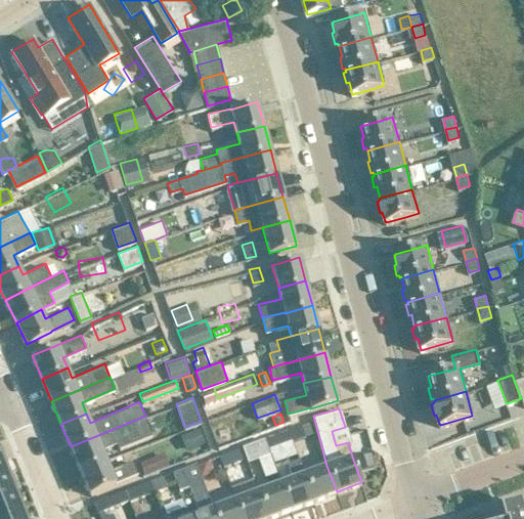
[(118,440),(120,446),(153,433),(145,416),(71,446),(80,469),(105,459),(100,447),(118,440)]
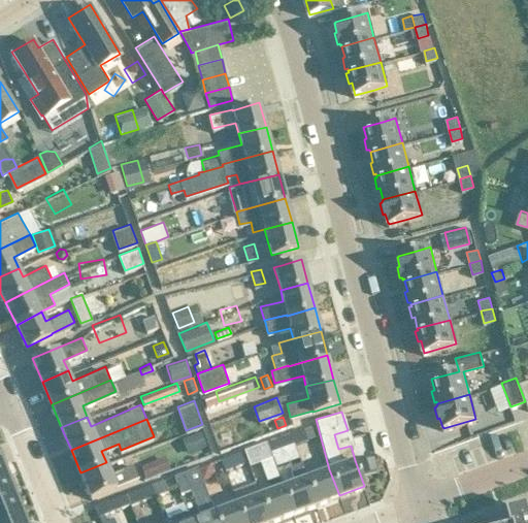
[(303,425),(290,430),(294,442),(307,437),(303,425)]
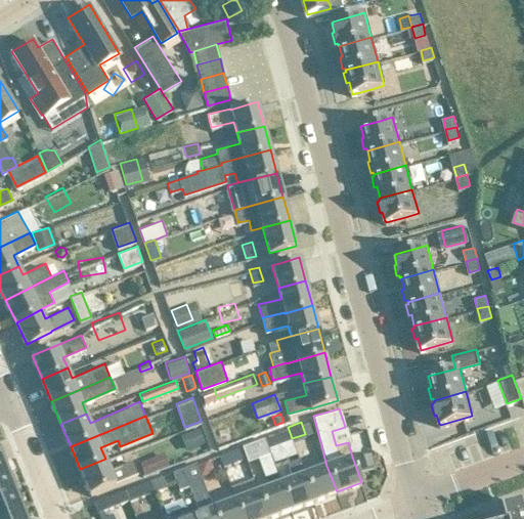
[(199,426),(184,431),(189,446),(205,441),(199,426)]
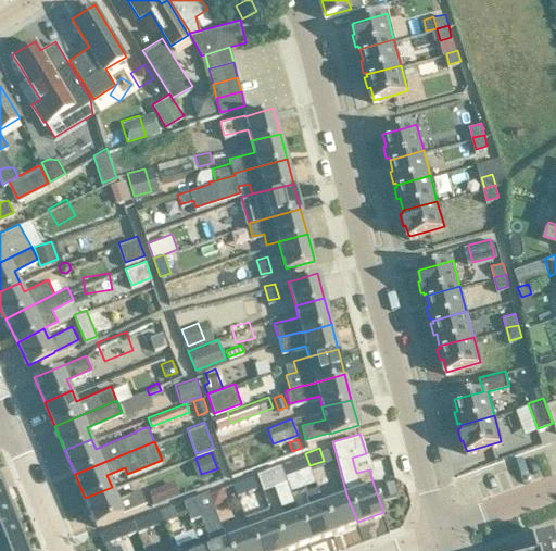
[(286,475),(310,465),(305,453),(281,462),(286,475)]
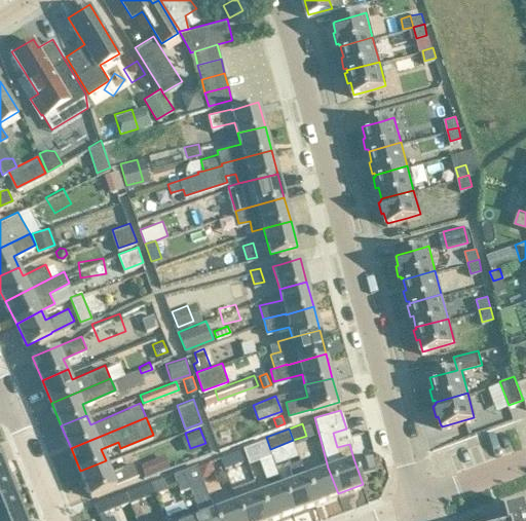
[(270,454),(269,449),(270,449),(266,437),(240,446),(246,457),(247,457),(249,462),(270,454)]
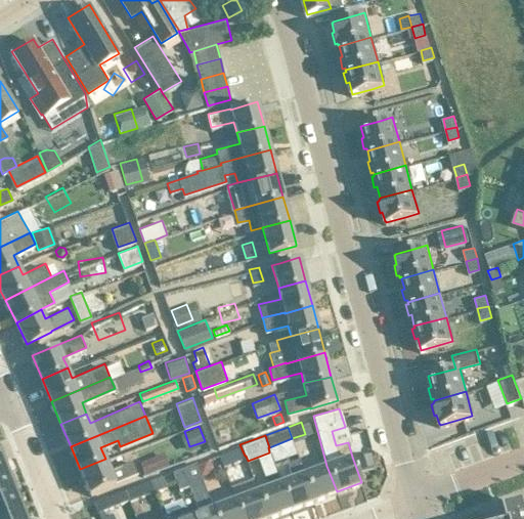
[(222,464),(245,456),(239,444),(218,452),(222,464)]
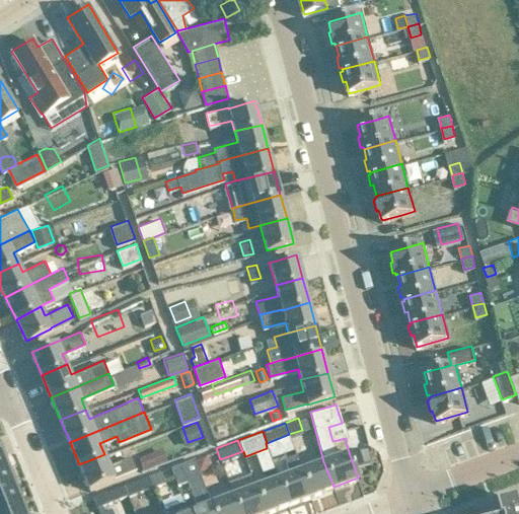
[(367,446),(351,451),(354,463),(370,458),(367,446)]
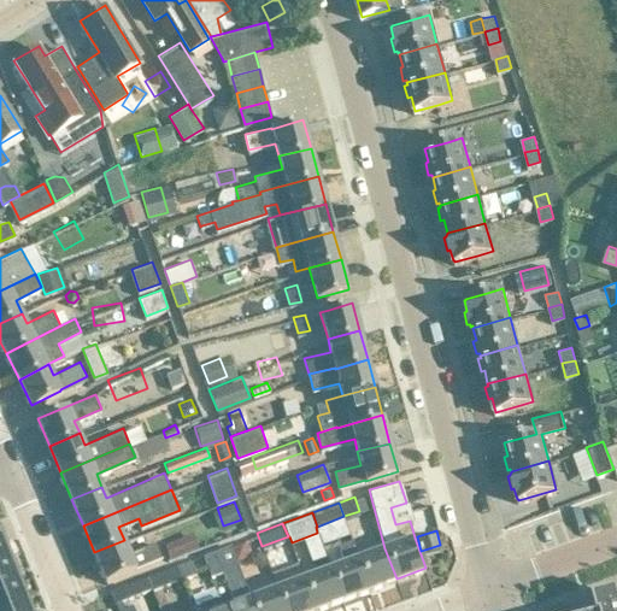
[(252,550),(262,546),(257,533),(250,535),(251,540),(248,541),(252,550)]
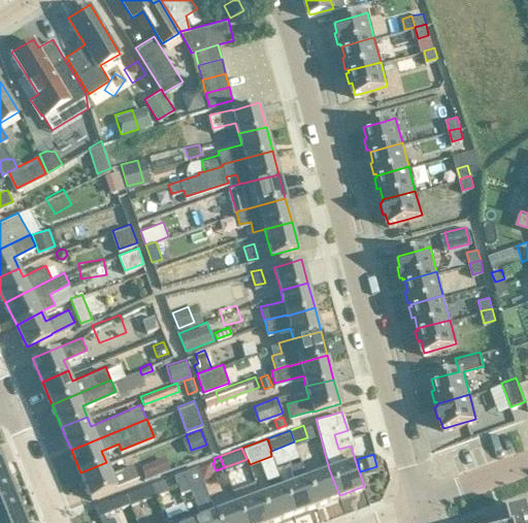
[(155,458),(139,464),(143,474),(144,477),(159,470),(155,458)]
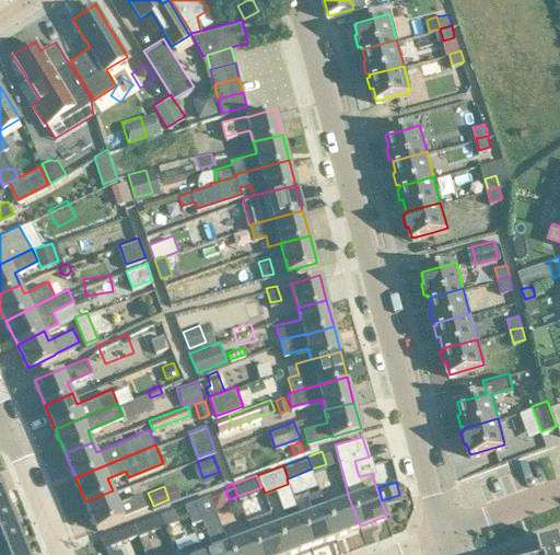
[(222,489),(210,494),(214,505),(216,507),(224,504),(226,499),(222,489)]
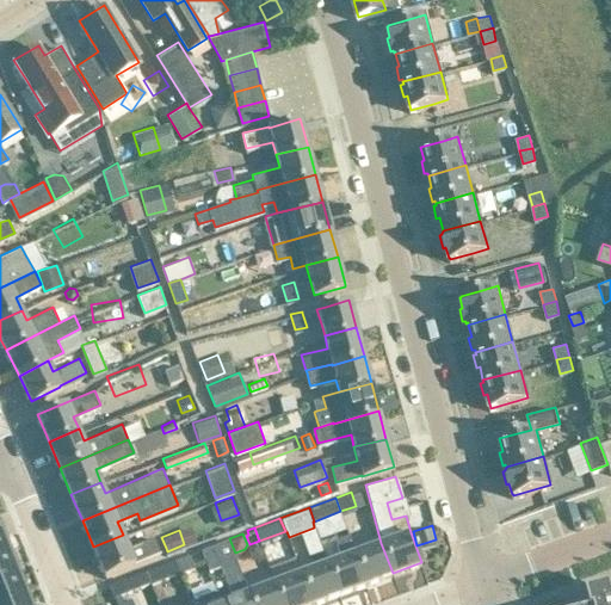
[(104,574),(161,550),(155,535),(128,547),(123,535),(93,547),(104,574)]
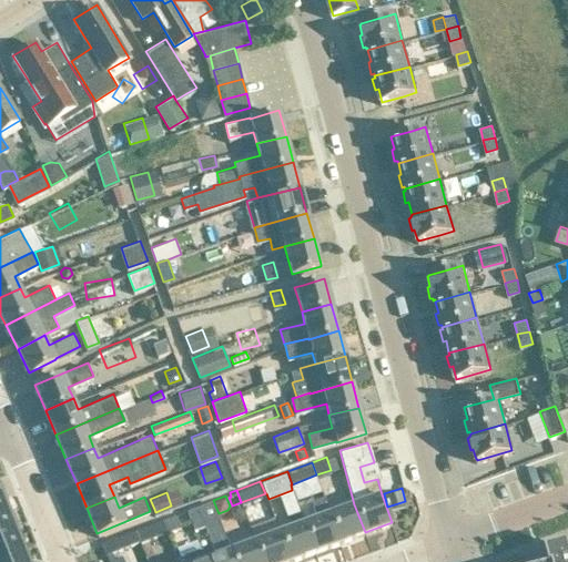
[(317,518),(305,522),(315,550),(341,541),(331,512),(325,497),(312,501),(317,518)]
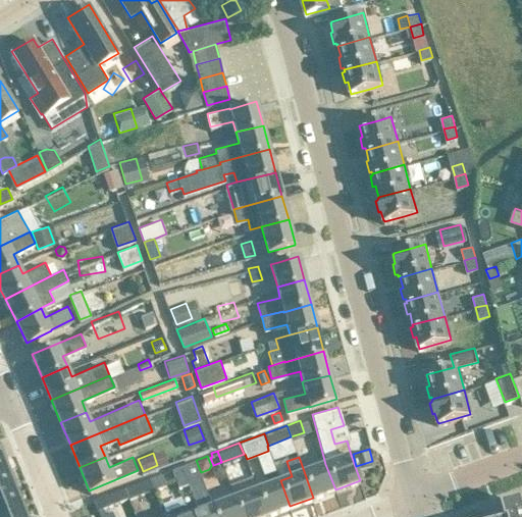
[(200,510),(189,514),(189,516),(215,516),(212,505),(204,480),(201,472),(200,470),(196,458),(195,459),(172,467),(179,485),(190,481),(200,510)]
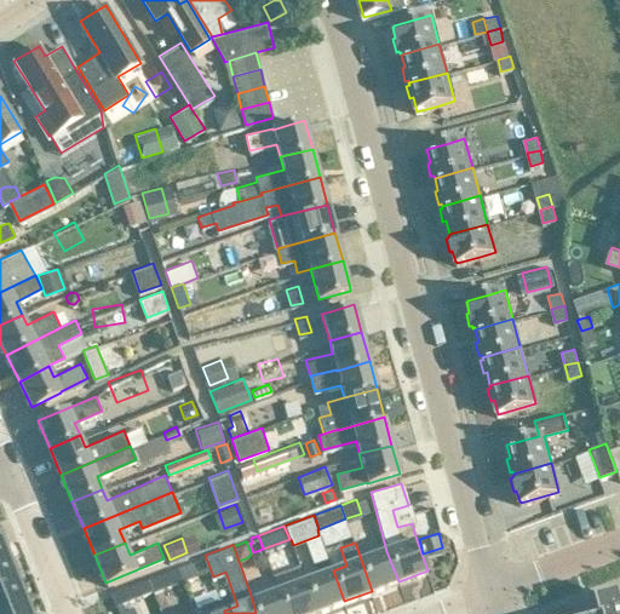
[(361,560),(372,591),(399,581),(386,551),(361,560)]
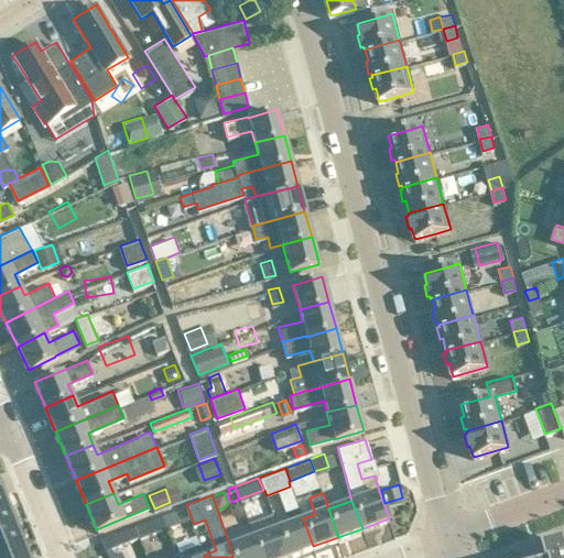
[(285,504),(262,512),(266,523),(290,515),(285,504)]
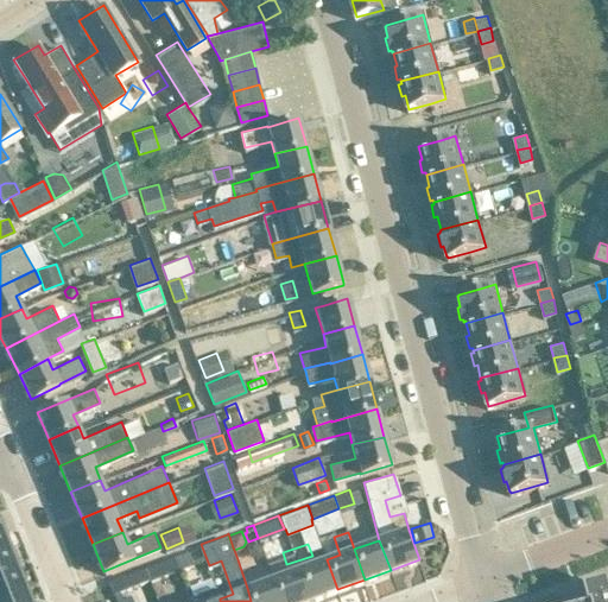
[(0,576),(16,570),(6,546),(0,547),(0,576)]
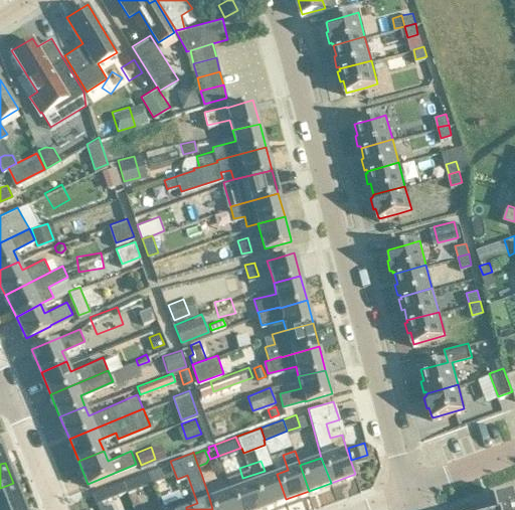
[(160,465),(146,470),(151,482),(152,481),(164,476),(160,465)]
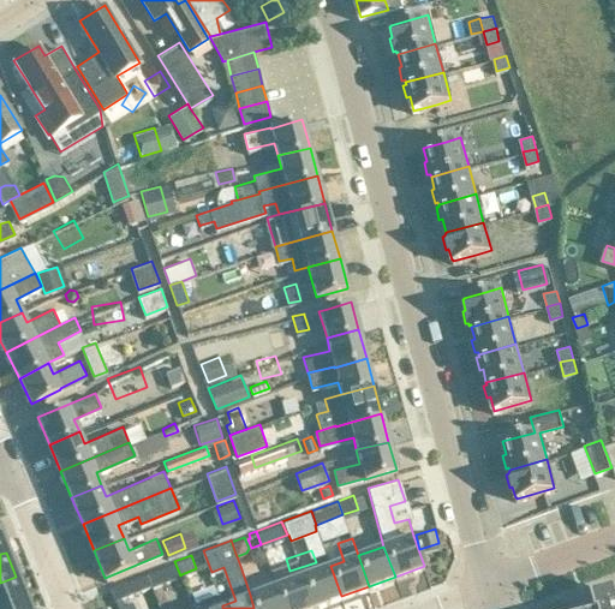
[(174,561),(147,572),(151,585),(169,579),(180,575),(174,561)]
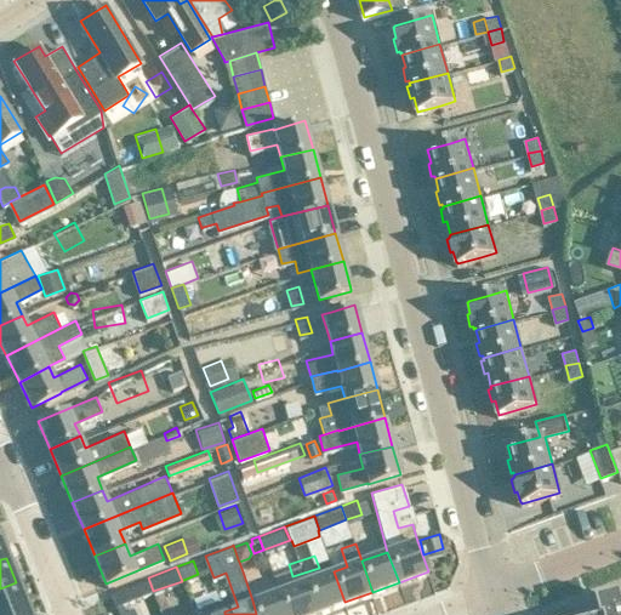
[(307,581),(319,611),(345,602),(334,571),(307,581)]
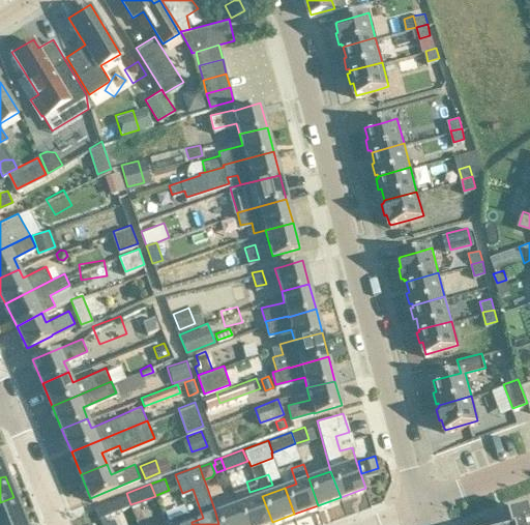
[(127,524),(138,524),(130,504),(126,493),(107,500),(105,501),(108,513),(111,512),(111,511),(121,507),(127,524)]
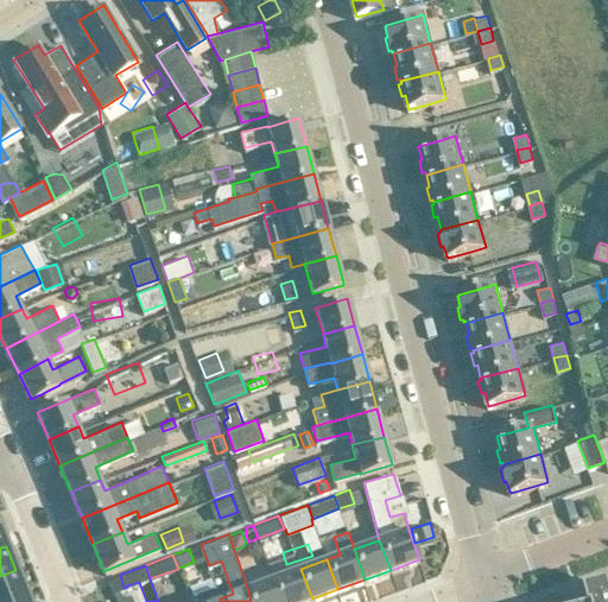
[(301,569),(273,578),(280,601),(302,601),(312,599),(301,569)]
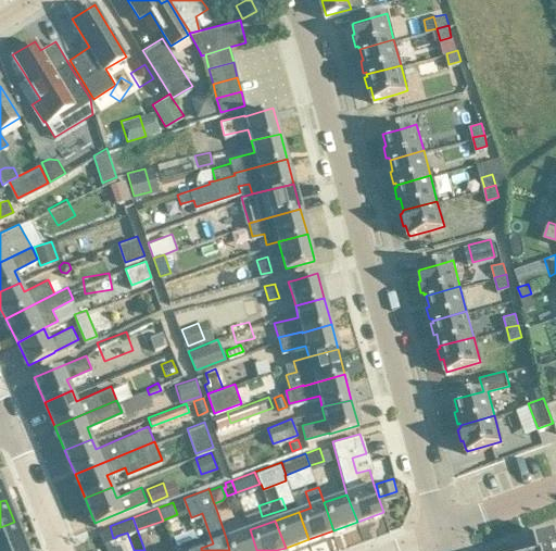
[(0,527),(0,550),(5,550),(23,545),(14,522),(0,527)]
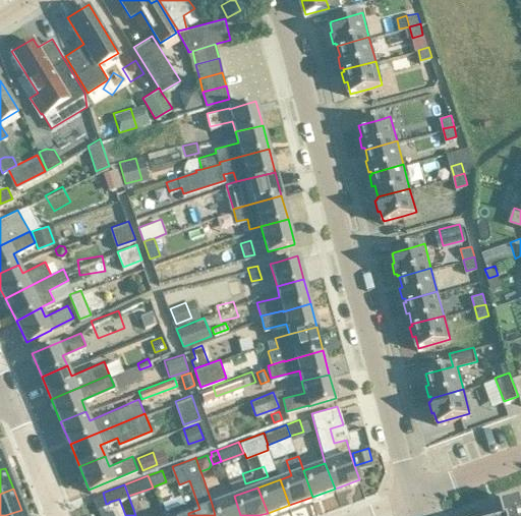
[(103,493),(93,497),(97,508),(106,504),(103,493)]
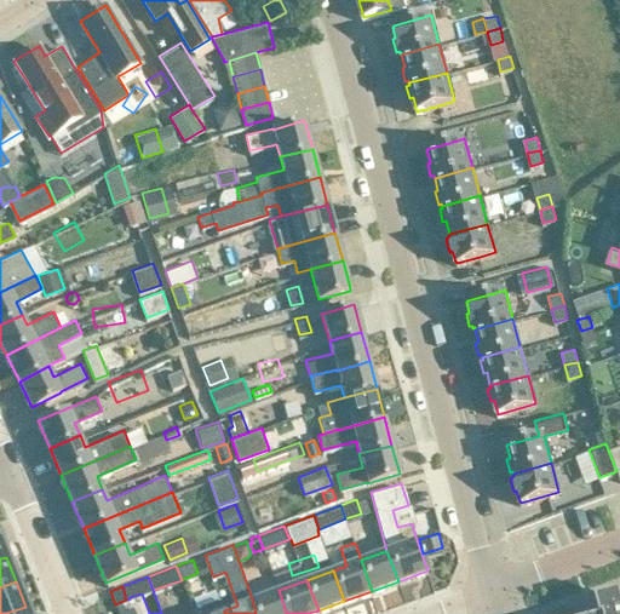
[(286,613),(279,590),(252,600),(256,613),(286,613)]
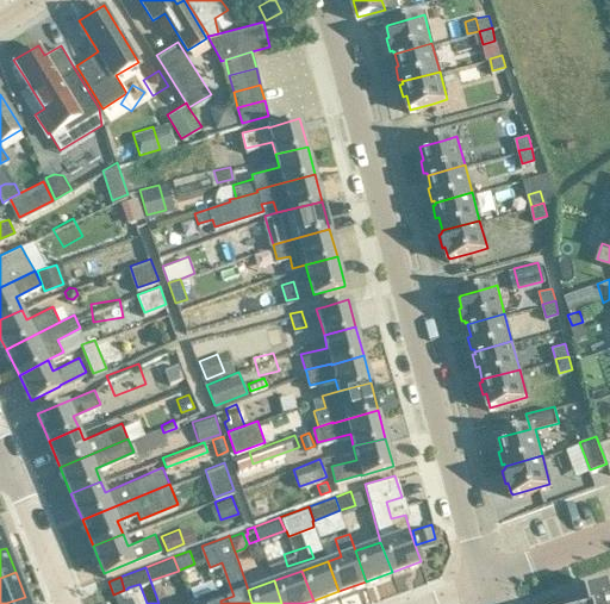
[(609,603),(609,583),(586,590),(590,603),(609,603)]
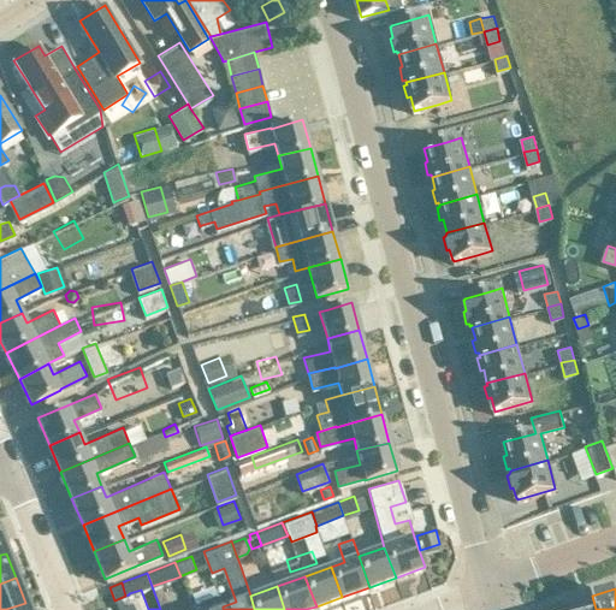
[(223,609),(223,606),(218,594),(191,604),(193,609),(223,609)]
